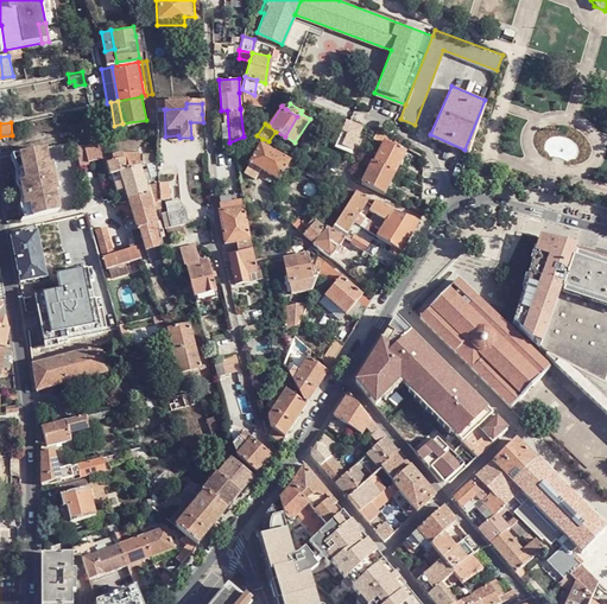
[(291,154),(269,141),(263,139),(260,141),(290,158),(291,154)]
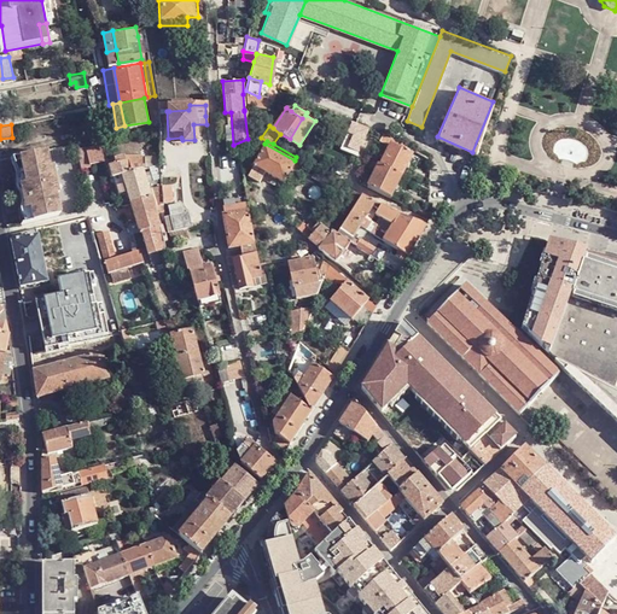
[(102,142),(83,146),(88,161),(105,156),(102,142)]
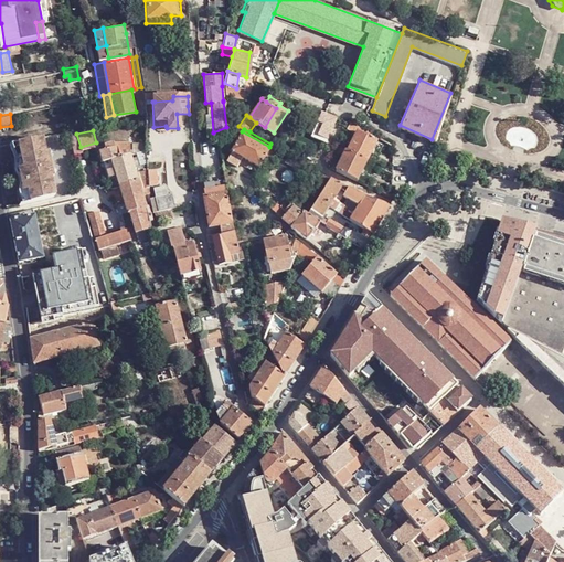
[(357,130),(347,149),(366,159),(375,139),(357,130)]
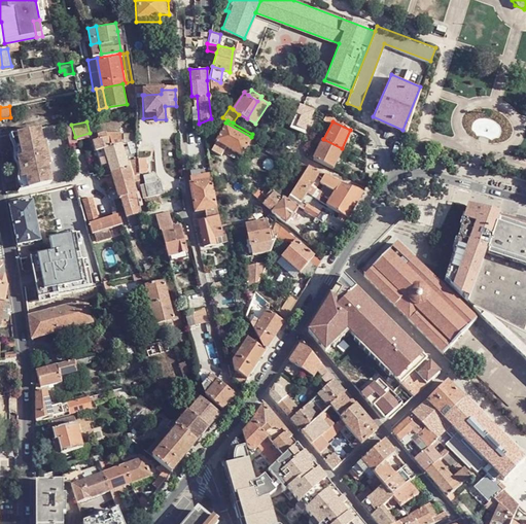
[(223,128),(217,140),(216,141),(242,153),(245,147),(251,137),(225,123),(223,128)]
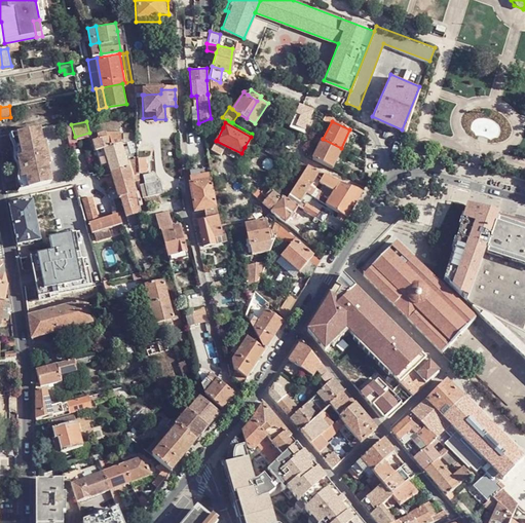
[(15,177),(17,188),(50,180),(46,163),(48,163),(43,139),(41,139),(40,135),(38,125),(8,132),(10,137),(14,143),(12,143),(13,157),(16,157),(17,170),(16,171),(15,171),(15,172),(15,173),(14,174),(14,175),(14,176),(15,177)]
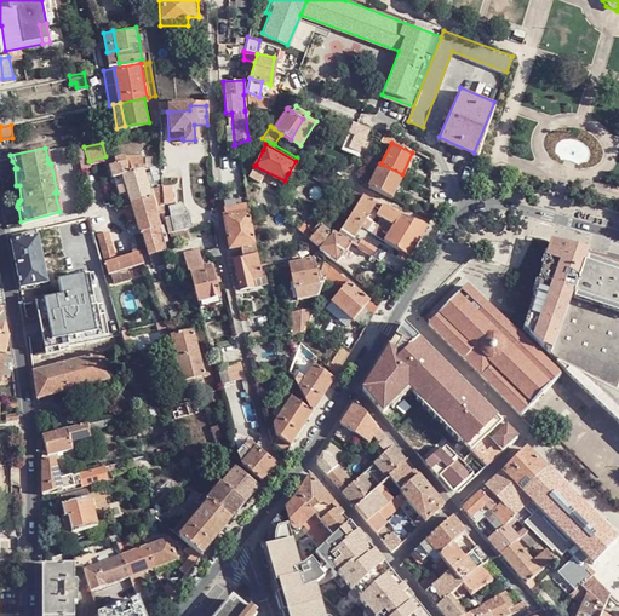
[(305,161),(297,157),(296,161),(288,173),(297,178),(303,167),(305,161)]
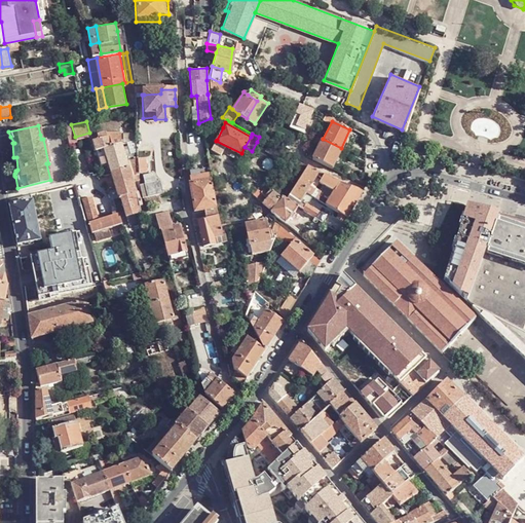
[(112,171),(127,165),(123,151),(121,140),(121,135),(109,137),(107,135),(94,139),(97,149),(105,147),(112,171)]
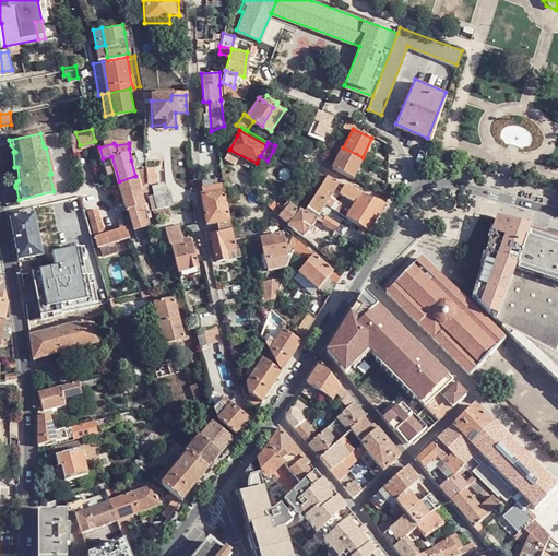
[(363,157),(343,148),(342,146),(340,151),(339,151),(332,166),(353,177),(363,157)]
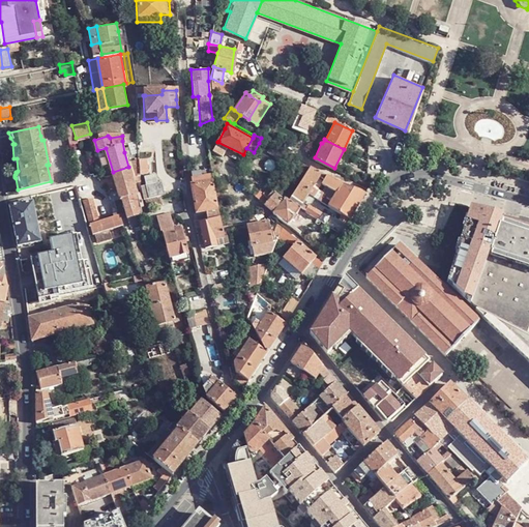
[(128,167),(134,165),(128,150),(124,152),(128,167)]
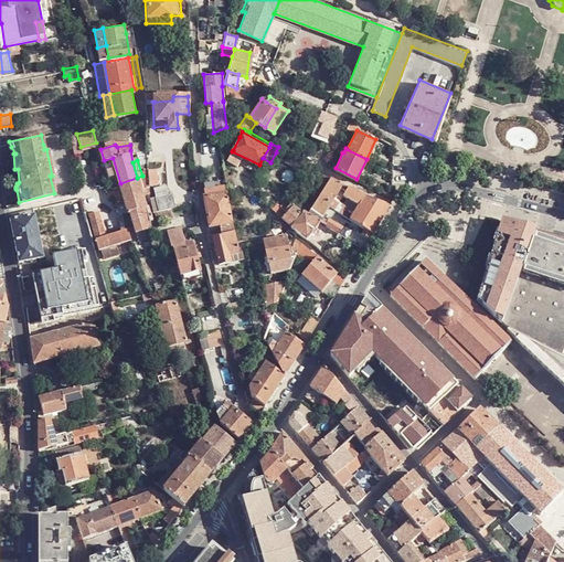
[(330,175),(318,168),(312,175),(326,182),(330,175)]
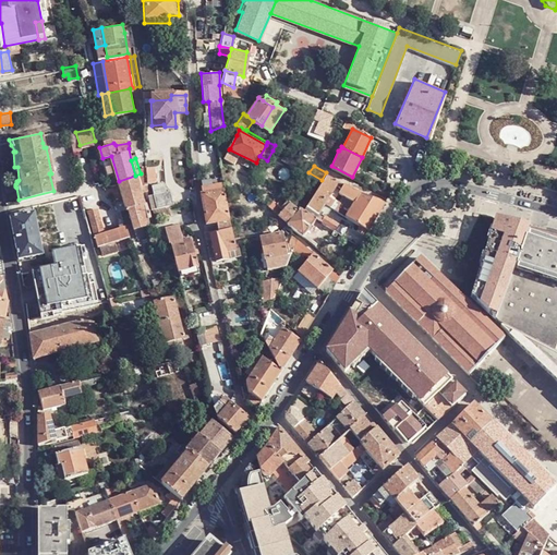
[(134,228),(140,226),(144,225),(149,222),(148,216),(150,216),(150,209),(147,194),(145,181),(145,172),(141,173),(135,176),(119,181),(125,205),(128,206),(134,228)]
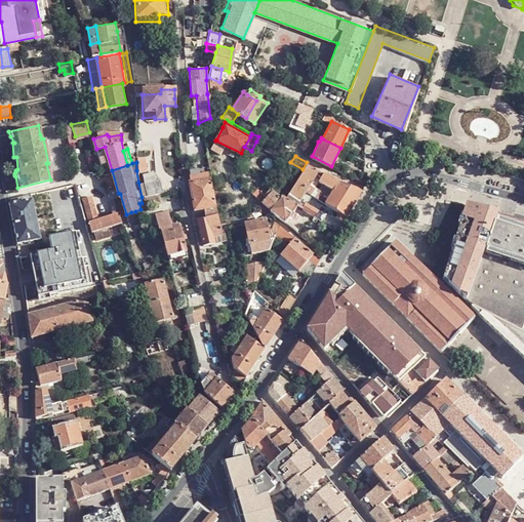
[(323,171),(307,162),(303,169),(295,182),(306,189),(309,184),(316,172),(321,175),(323,171)]
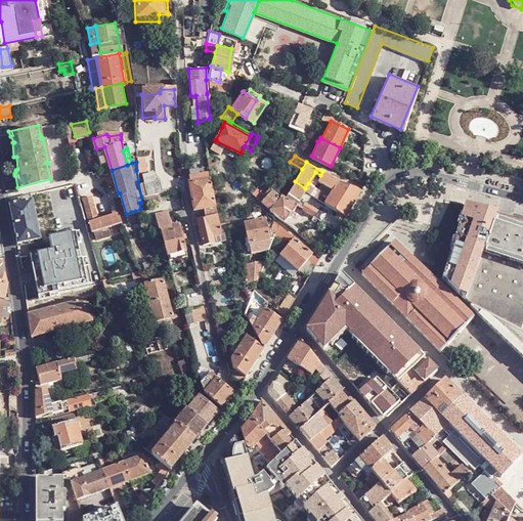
[(119,215),(126,214),(120,193),(118,192),(112,170),(102,173),(112,203),(112,213),(118,211),(119,215)]
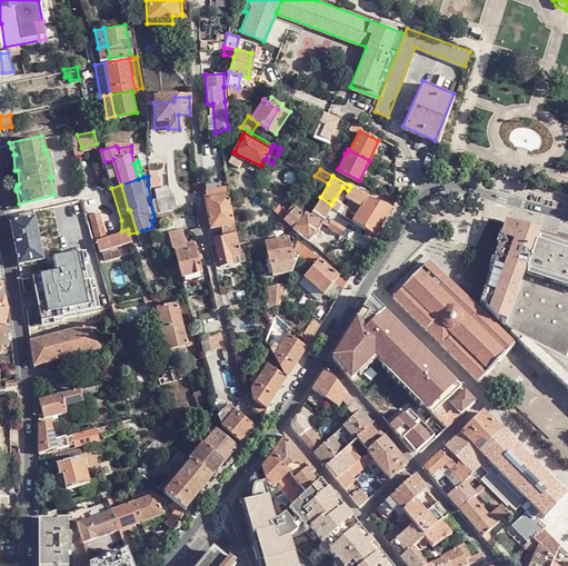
[(150,198),(153,214),(177,208),(173,192),(169,194),(168,185),(157,187),(158,196),(150,198)]
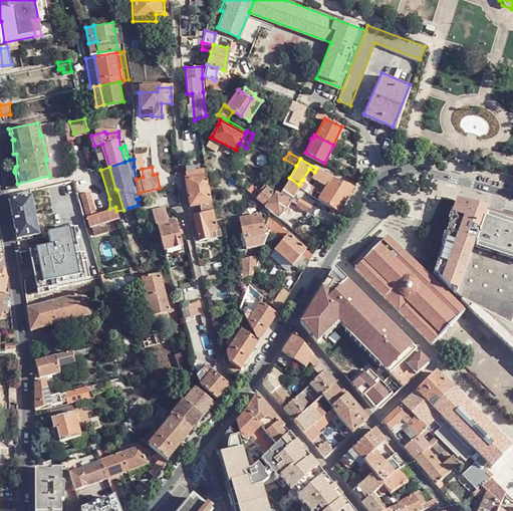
[(204,168),(186,171),(187,178),(205,175),(204,168)]
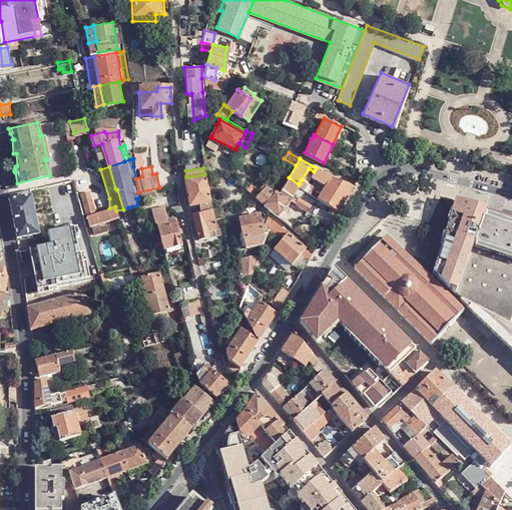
[(337,210),(353,185),(349,183),(347,182),(345,181),(341,180),(339,180),(337,179),(333,177),(316,167),(314,171),(312,175),(326,184),(322,190),(317,197),(330,205),(337,210)]
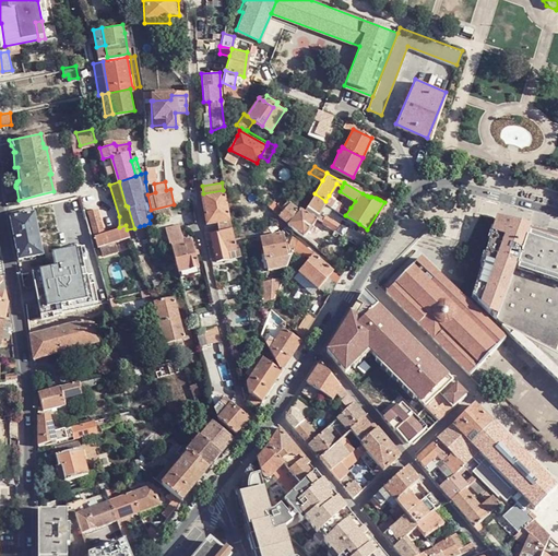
[(223,190),(203,193),(202,193),(208,223),(215,221),(217,228),(232,226),(225,189),(223,190)]
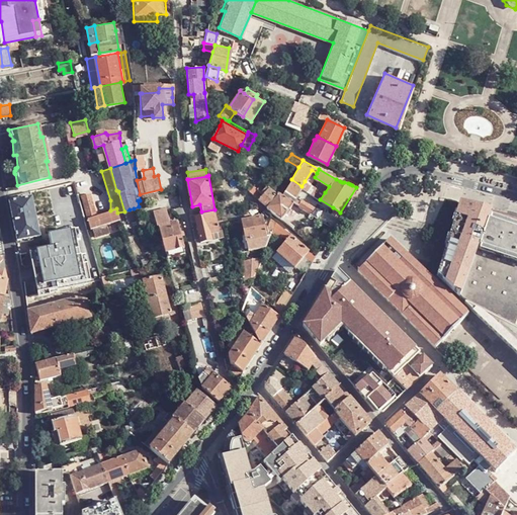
[(291,179),(283,193),(292,199),(294,196),(302,186),(291,179)]
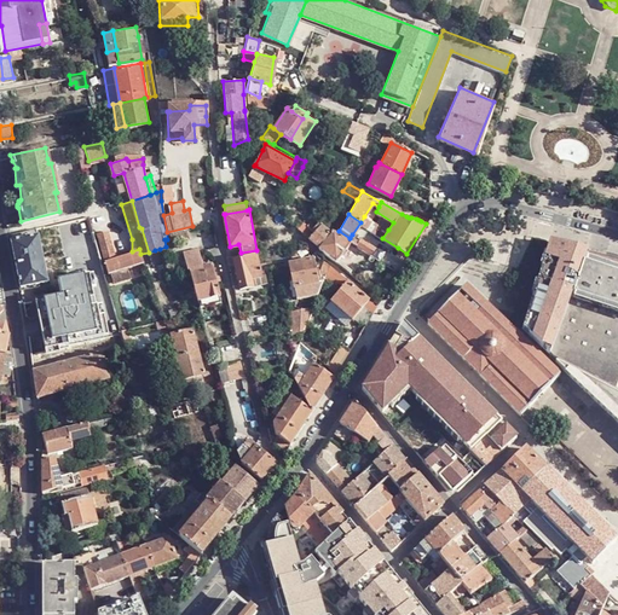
[(338,226),(323,215),(318,221),(321,224),(331,232),(335,228),(338,226)]
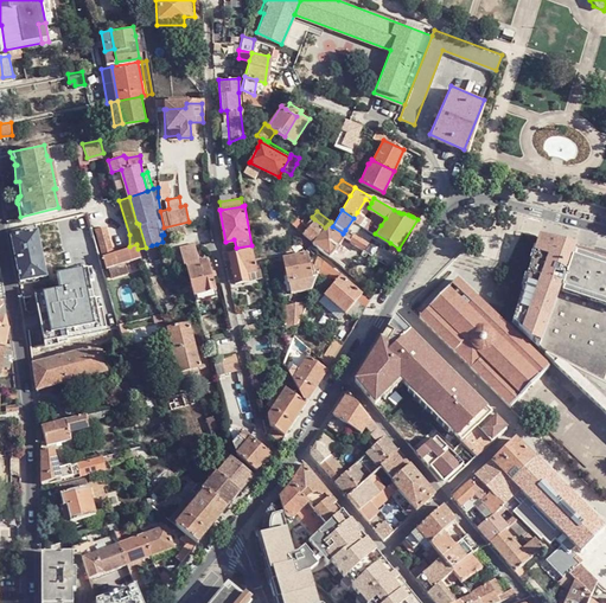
[(357,212),(353,218),(359,222),(363,216),(357,212)]
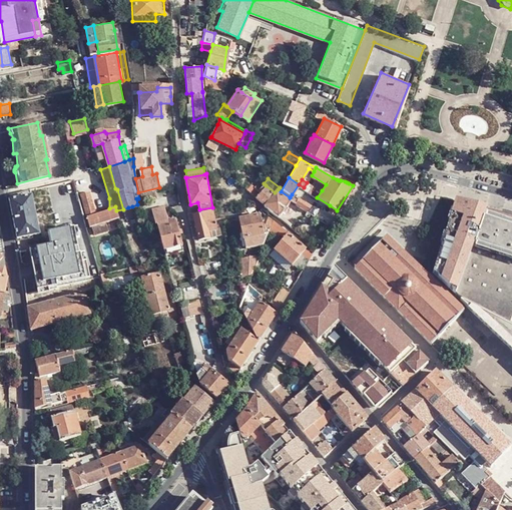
[(307,182),(304,187),(317,197),(322,190),(308,181),(307,182)]
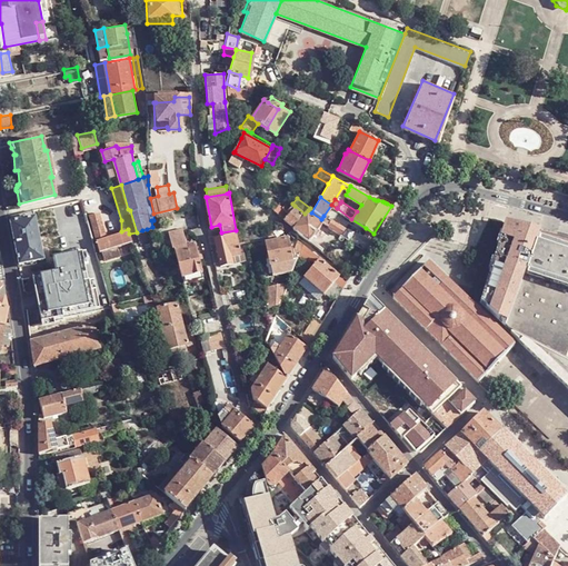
[(273,208),(285,217),(290,211),(287,209),(278,202),(273,208)]
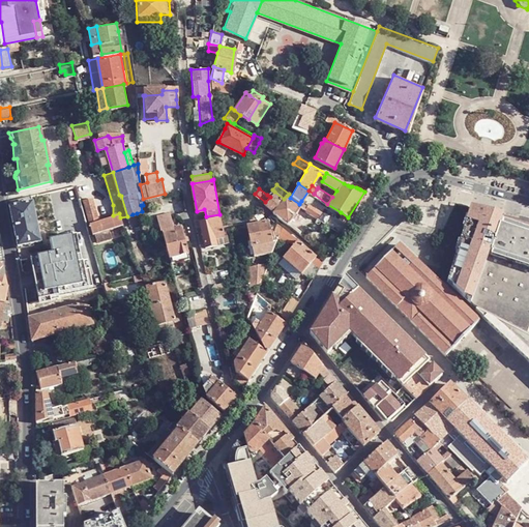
[(265,202),(274,210),(284,199),(274,192),(270,197),(265,202)]
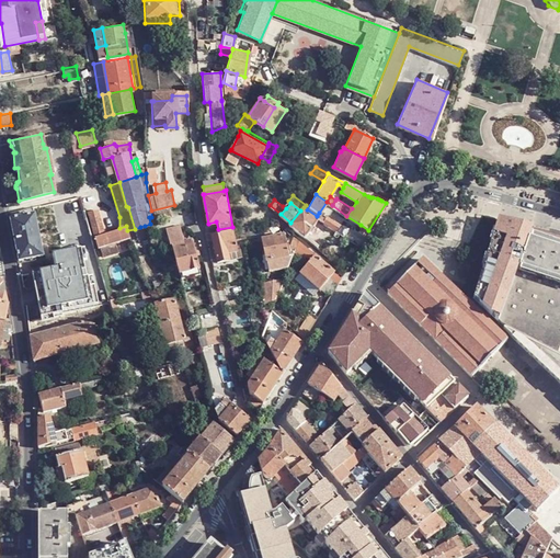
[(32,205),(9,211),(10,217),(34,213),(32,205)]
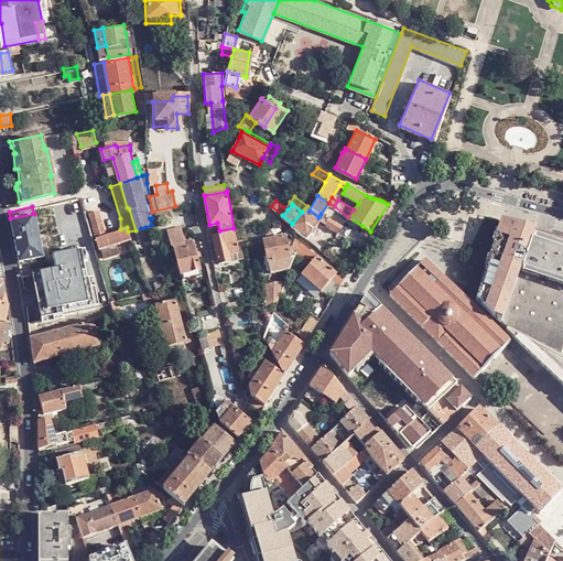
[(87,211),(98,247),(130,238),(128,232),(127,227),(120,229),(105,233),(98,208),(87,211)]
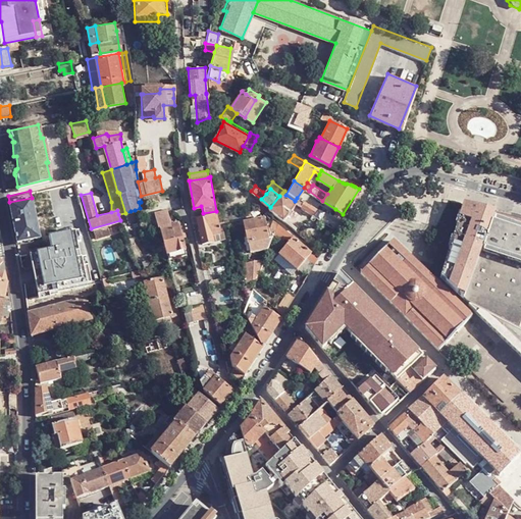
[(285,195),(282,193),(279,196),(270,207),(269,208),(283,219),(285,217),(294,206),(296,201),(295,201),(285,195)]
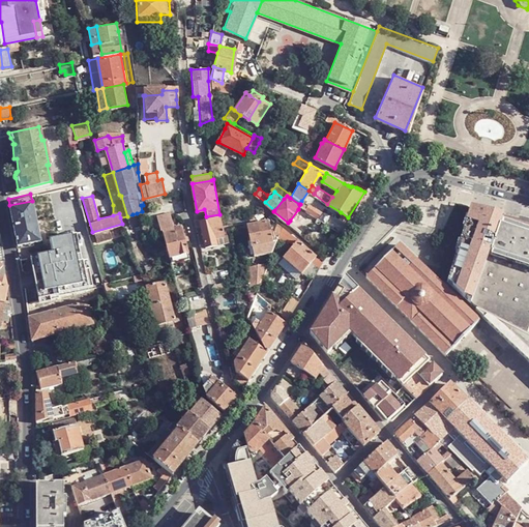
[(9,205),(17,245),(39,241),(32,201),(9,205)]
